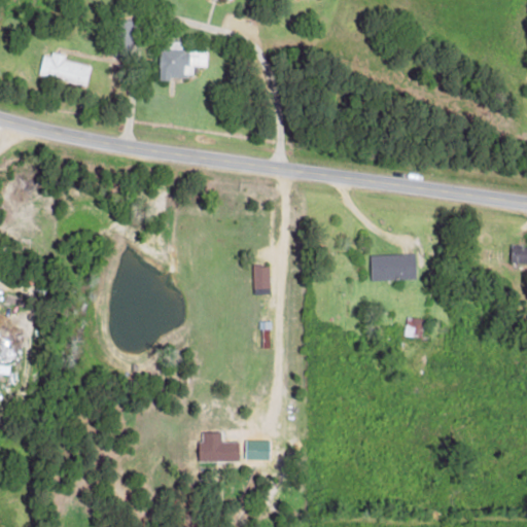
[(132,21),(118,20),(115,53),(128,54),(132,21)]
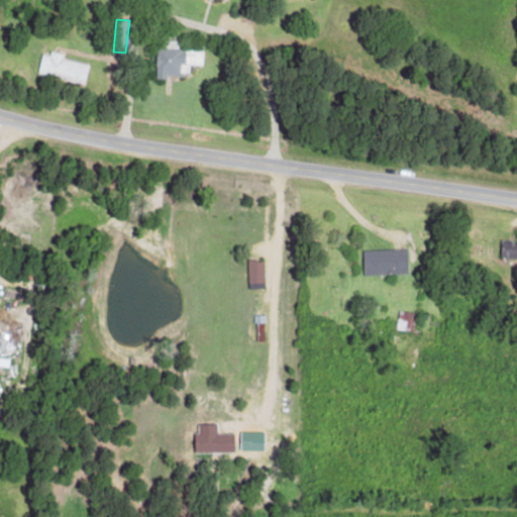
[(203,49),(177,49),(177,40),(157,40),(157,77),(188,77),(188,65),(202,65),(203,49)]
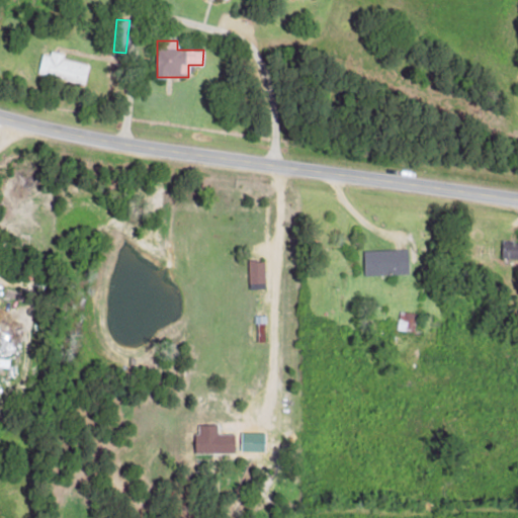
[(41,52),(36,73),(84,84),(88,65),(62,59),(63,56),(41,52)]
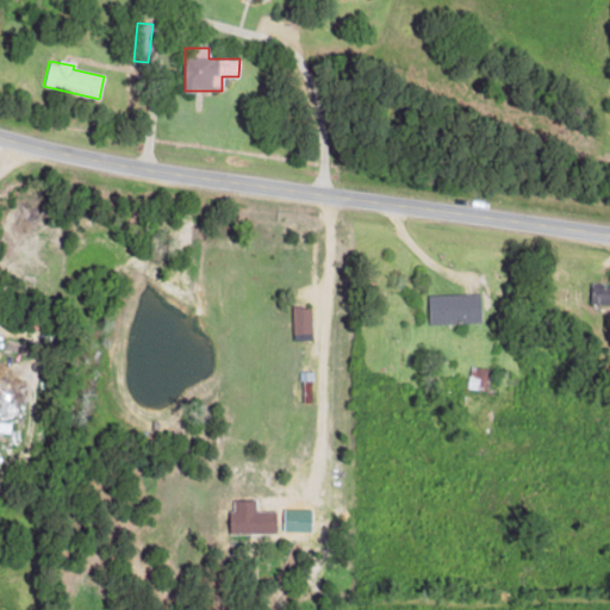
[(609,305),(609,285),(592,285),(591,304),(609,305)]
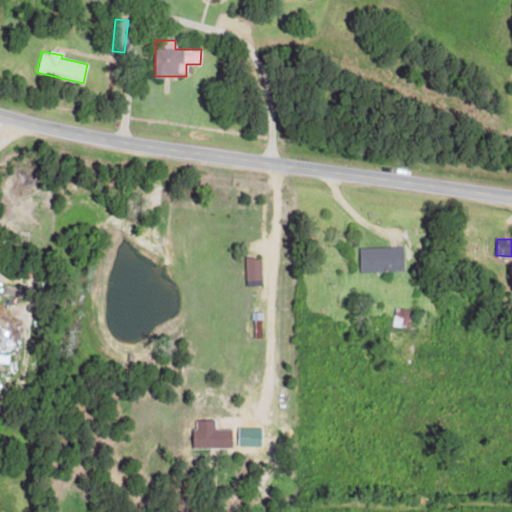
[(358,248),(359,272),(403,271),(402,246),(358,248)]
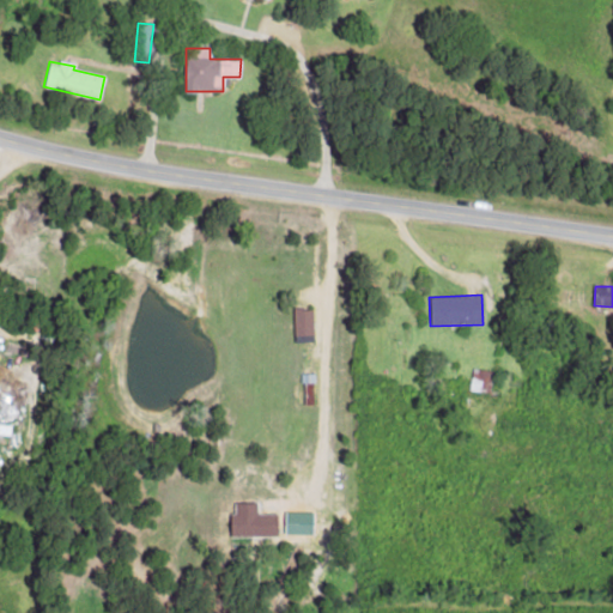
[(293,340),(311,340),(313,309),(293,309),(293,340)]
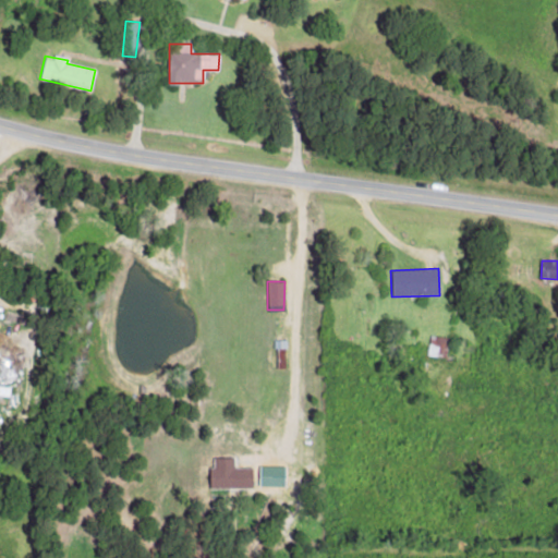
[(427,356),(446,358),(446,337),(428,336),(427,356)]
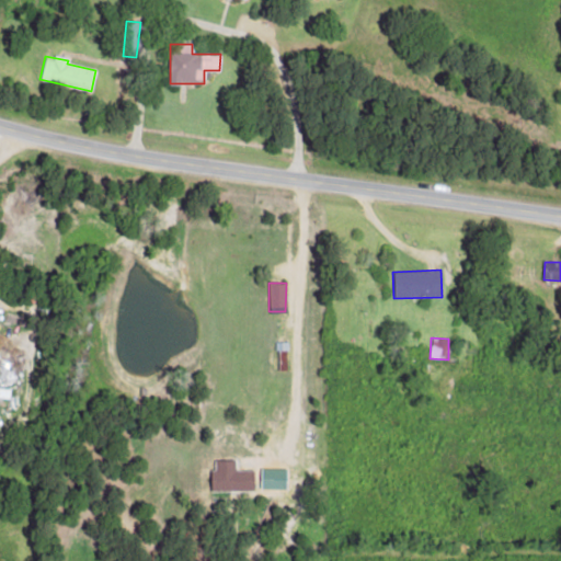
[(236,460),(210,460),(210,492),(253,492),(253,470),(236,469),(236,460)]
